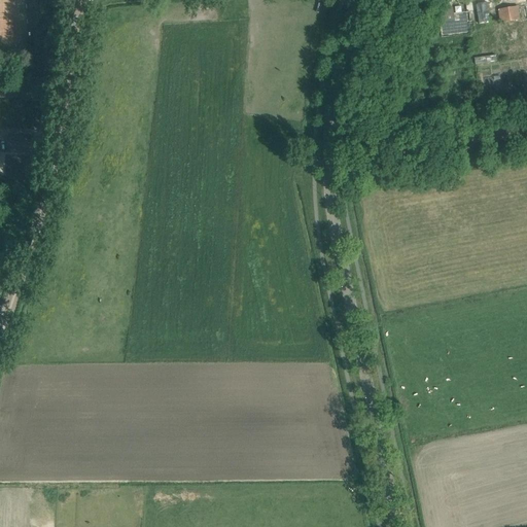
[(449,14),(450,8),(451,3),(442,2),(440,12),(448,14),(449,14)]
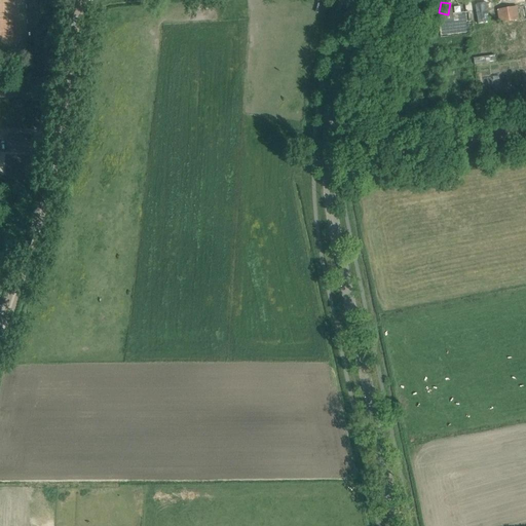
[(488,2),(477,3),(478,24),(489,23),(488,2)]
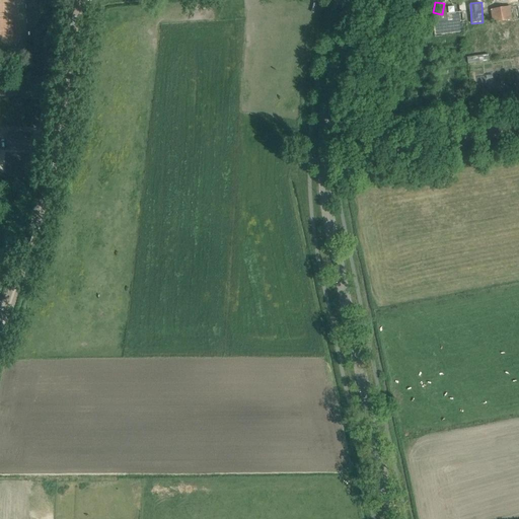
[(510,6),(491,9),(493,23),(512,20),(510,6)]
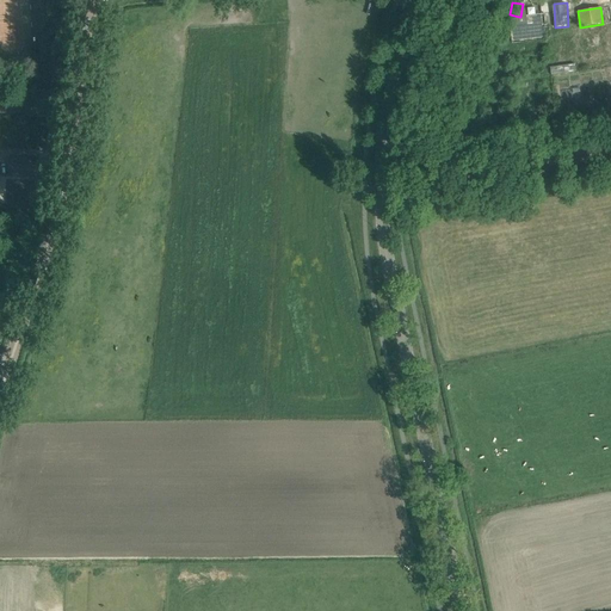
[(519,17),(510,18),(510,26),(526,25),(525,8),(522,10),(520,17),(519,17)]
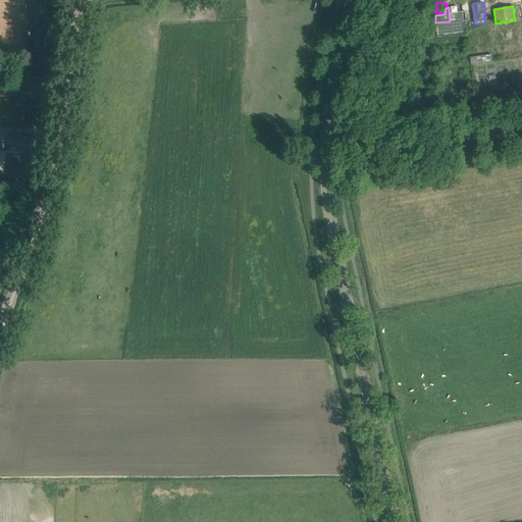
[(451,32),(464,32),(465,13),(452,12),(451,32)]
